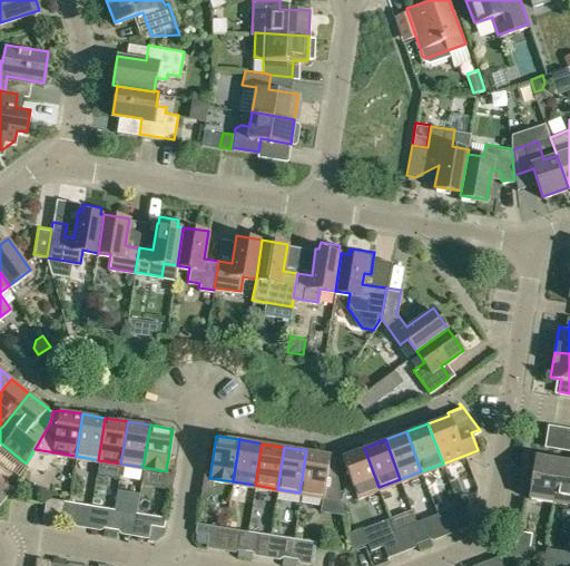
[(357,496),(379,487),(364,448),(342,456),(357,496)]
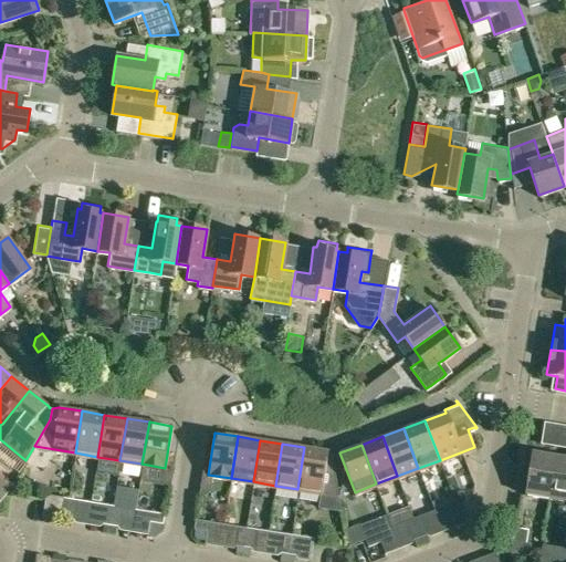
[(327,450),(304,447),(297,489),(321,492),(338,496),(333,451),(327,450)]
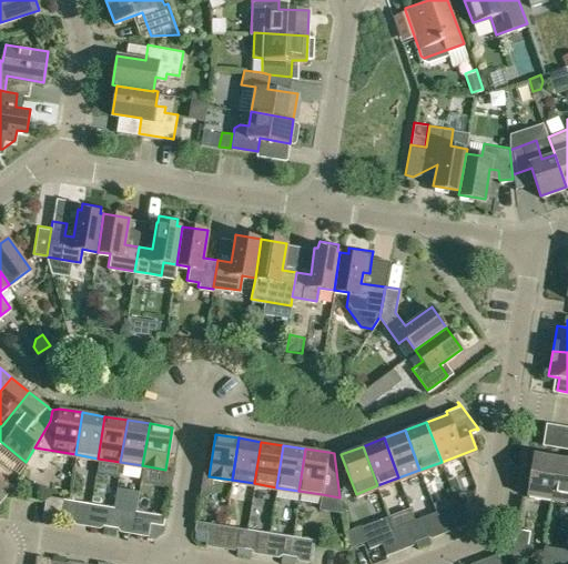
[(528,494),(550,497),(557,456),(535,453),(528,494)]
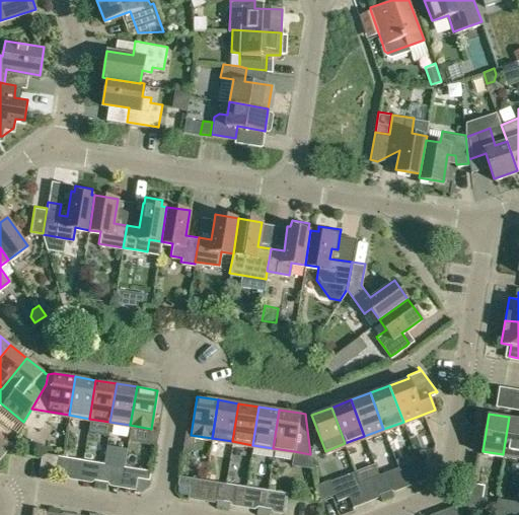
[(518,419),(509,417),(503,454),(518,456),(518,419)]
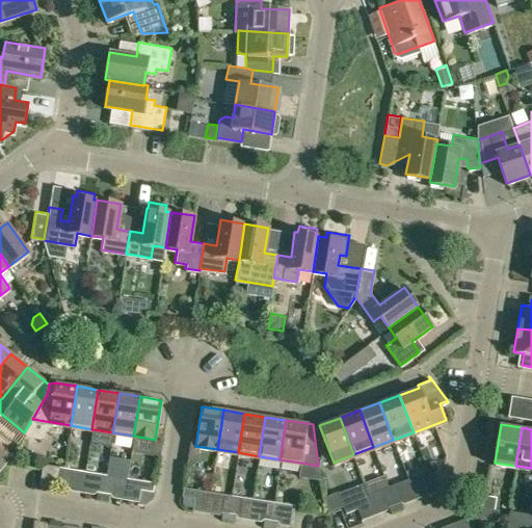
[(0,468),(7,459),(12,452),(0,442),(0,468)]
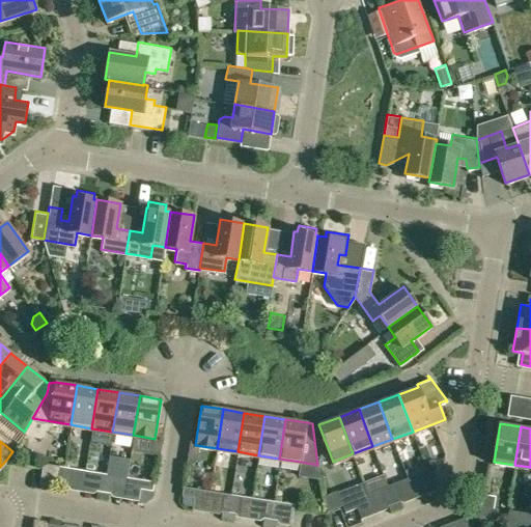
[(429,459),(417,464),(421,472),(434,468),(429,459)]
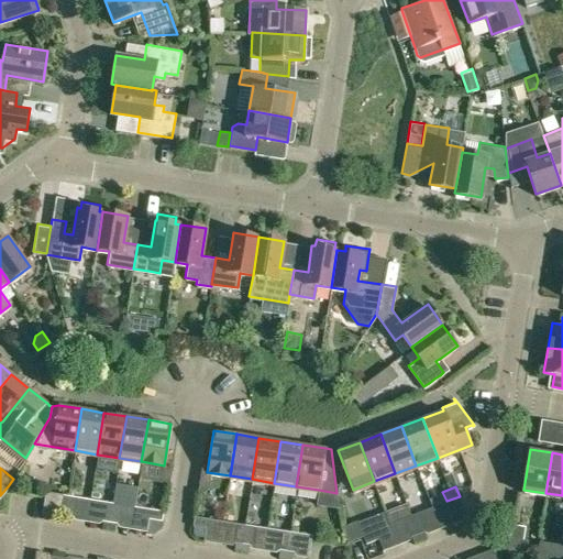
[(74,504),(75,495),(61,493),(59,502),(74,504)]
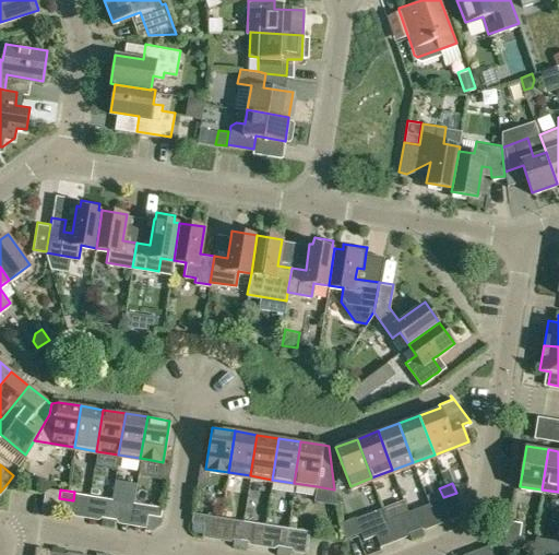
[(453,504),(460,502),(456,493),(443,497),(447,507),(453,504)]
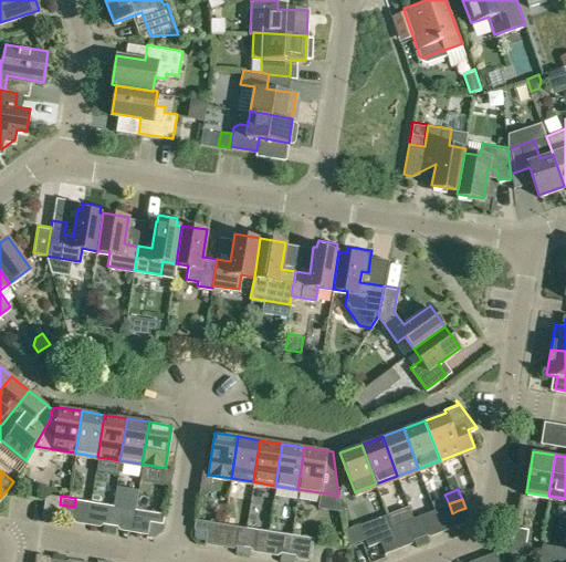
[(118,514),(119,505),(106,502),(104,512),(118,514)]
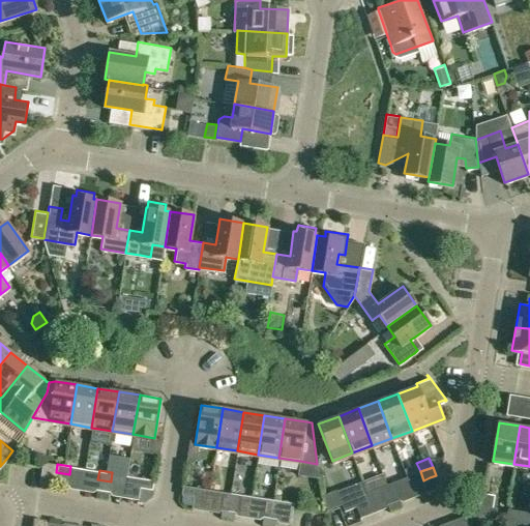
[(67,485),(69,474),(56,472),(54,483),(67,485)]
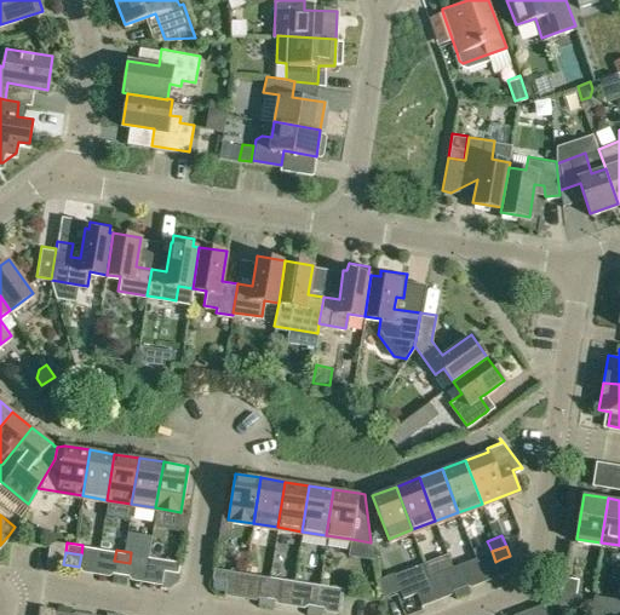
[(475,556),(459,562),(463,572),(466,582),(471,584),(483,579),(475,556)]
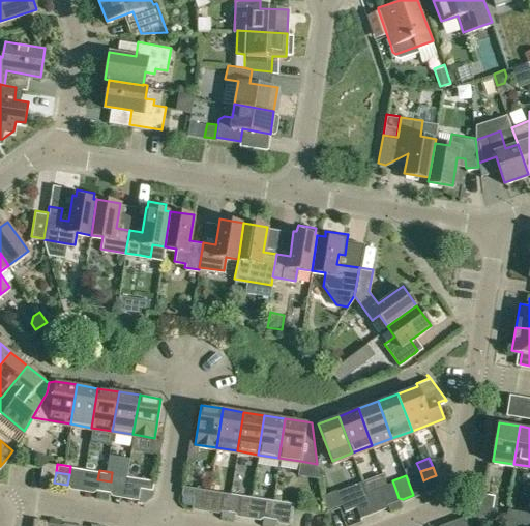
[(436,475),(430,477),(433,488),(439,484),(436,475)]
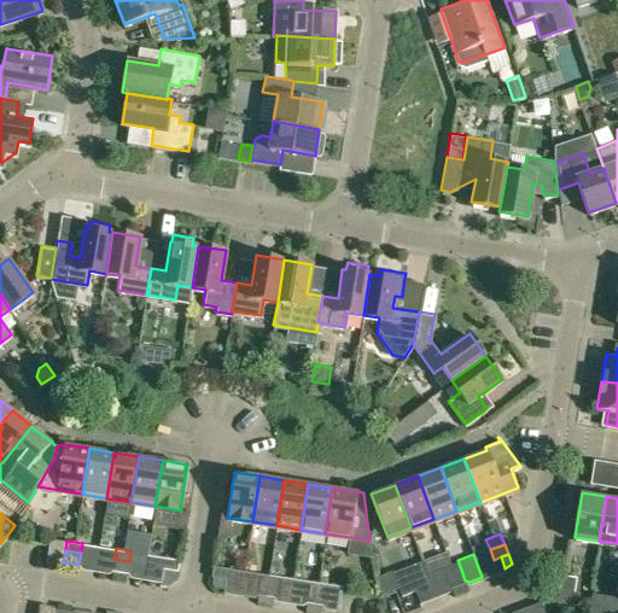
[(162,567),(178,570),(180,559),(164,556),(162,567)]
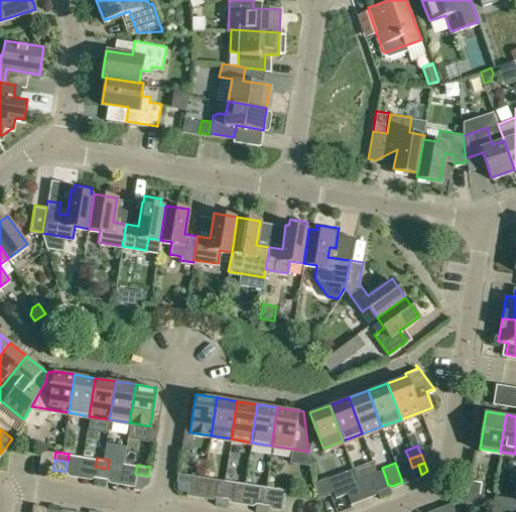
[(418,465),(412,468),(416,477),(421,475),(418,465)]
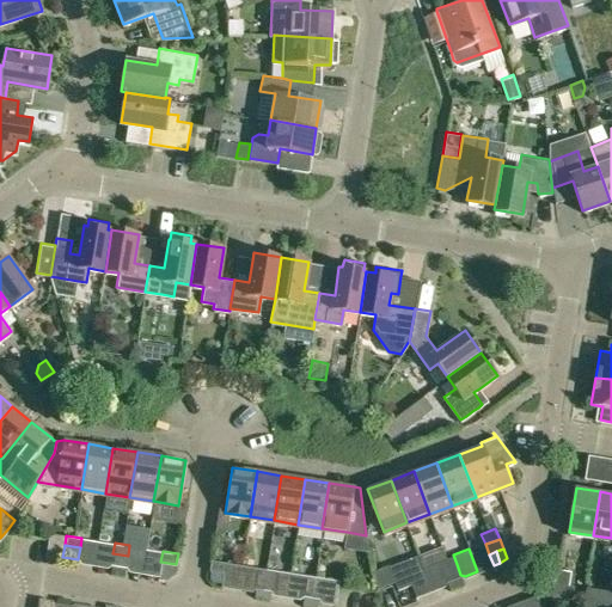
[(126,566),(128,556),(112,553),(111,564),(126,566)]
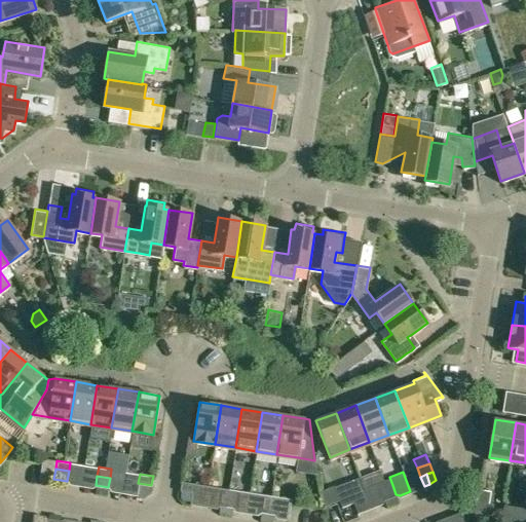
[(334,486),(338,496),(341,506),(353,500),(350,492),(363,487),(359,477),(334,486)]
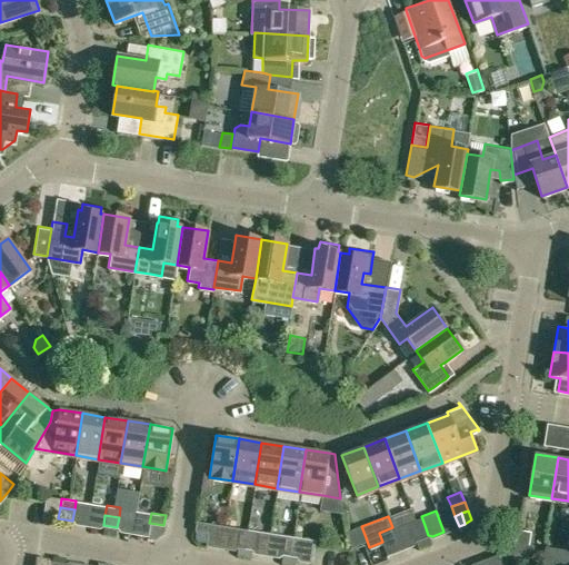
[(411,531),(425,525),(421,516),(408,522),(411,531)]
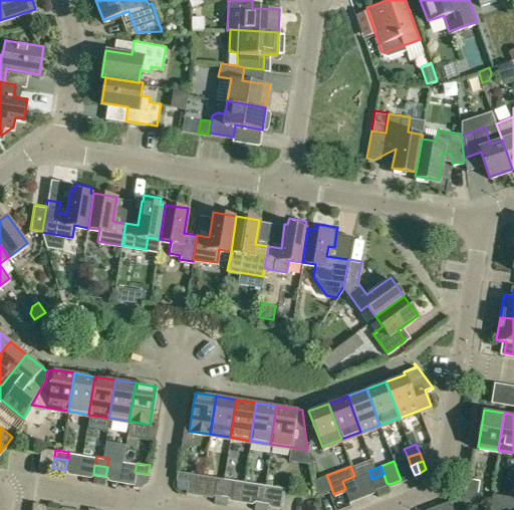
[(177,469),(176,478),(177,478),(176,484),(178,487),(187,488),(190,471),(177,469)]
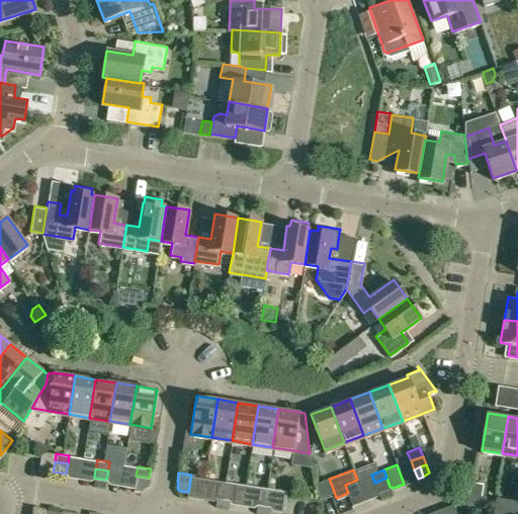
[(390,487),(386,478),(374,483),(377,492),(390,487)]
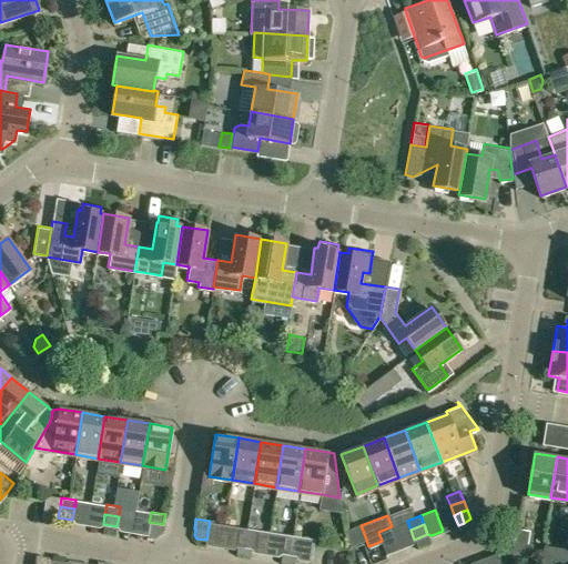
[(254,529),(240,525),(239,535),(253,539),(254,529)]
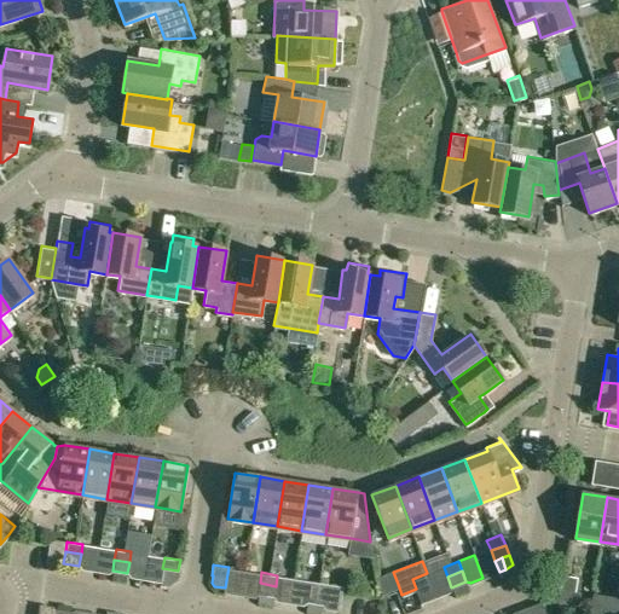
[(562,573),(560,588),(576,590),(577,575),(562,573)]
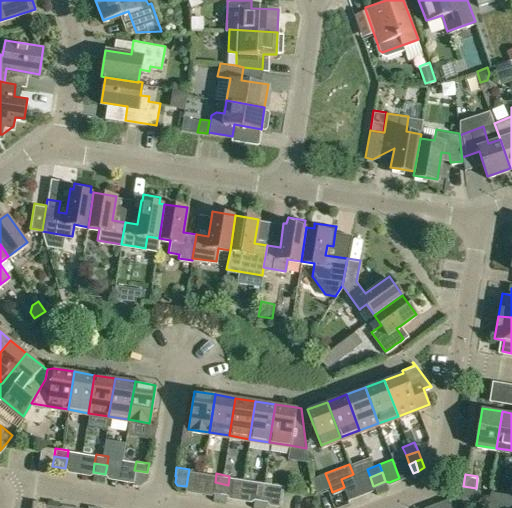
[(268,491),(269,482),(257,480),(255,489),(268,491)]
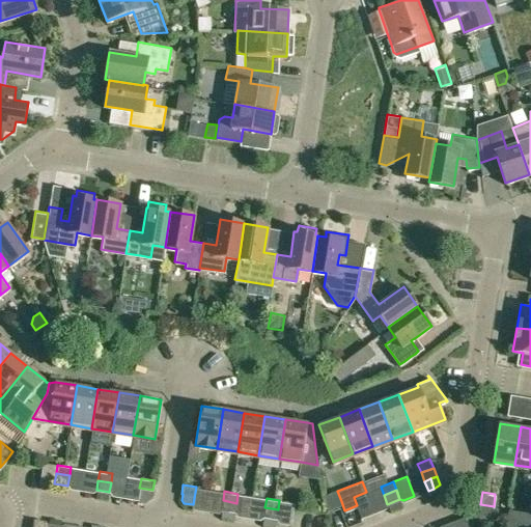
[(234,512),(236,503),(223,500),(221,509),(234,512)]
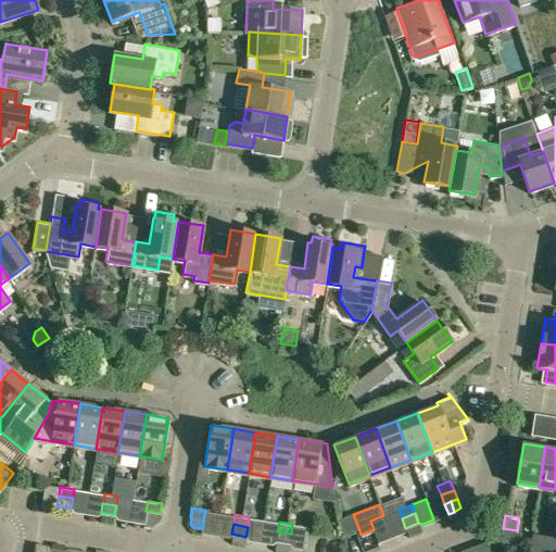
[(515,541),(517,530),(503,528),(501,539),(515,541)]
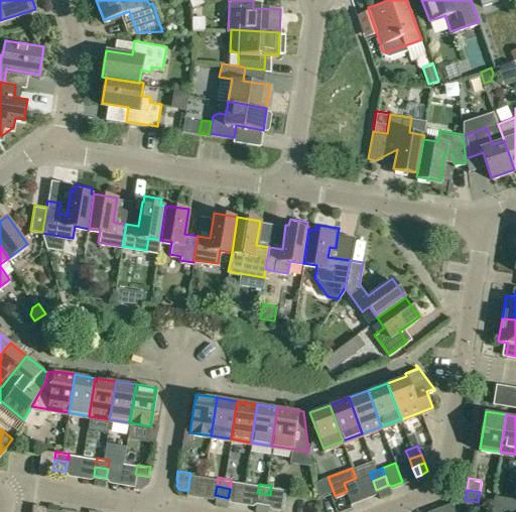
[(268,504),(270,495),(257,493),(256,502),(268,504)]
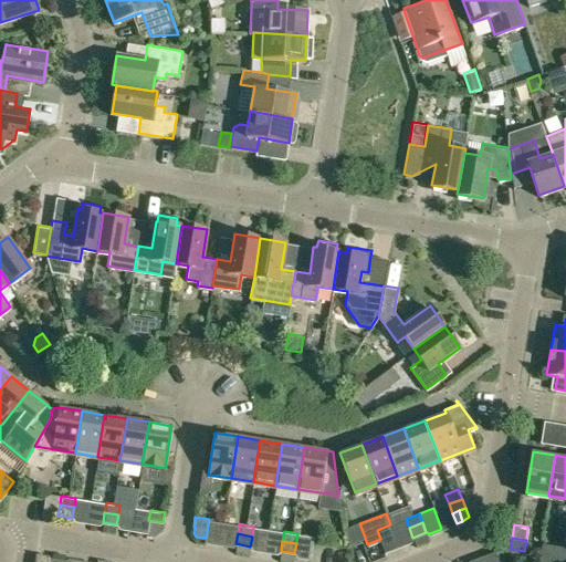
[(565,561),(565,548),(544,544),(541,561),(565,561)]
